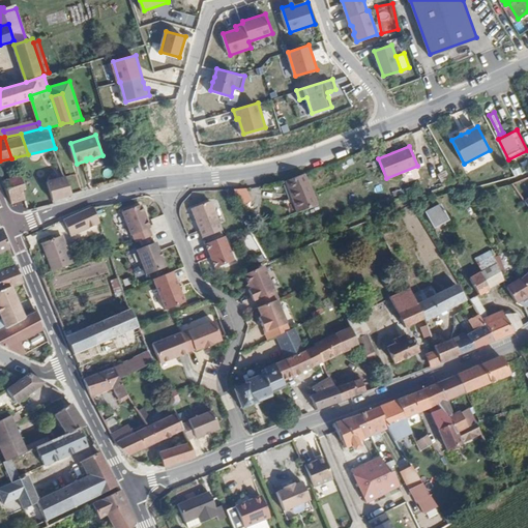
[(304,173),(287,180),(297,211),(315,205),(304,173)]
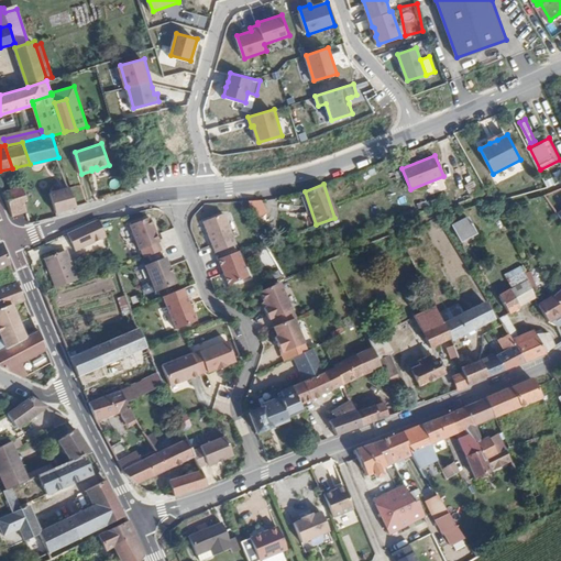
[(13,215),(28,210),(24,201),(26,199),(22,185),(4,193),(13,215)]
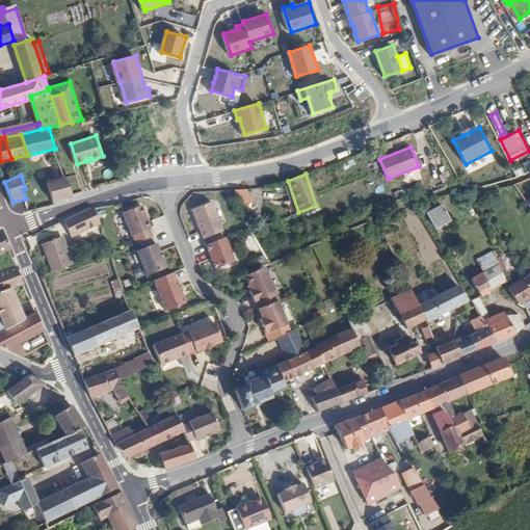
[(72,194),(65,178),(49,182),(54,201),(72,194)]
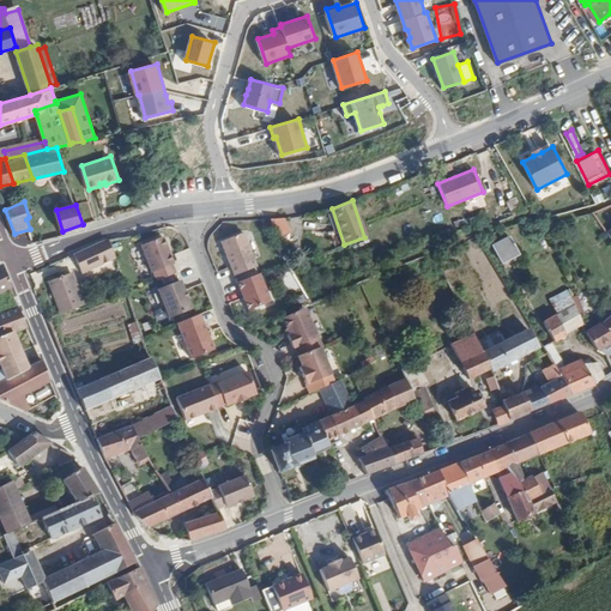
[(292,231),(285,216),(271,218),(283,237),(292,231)]
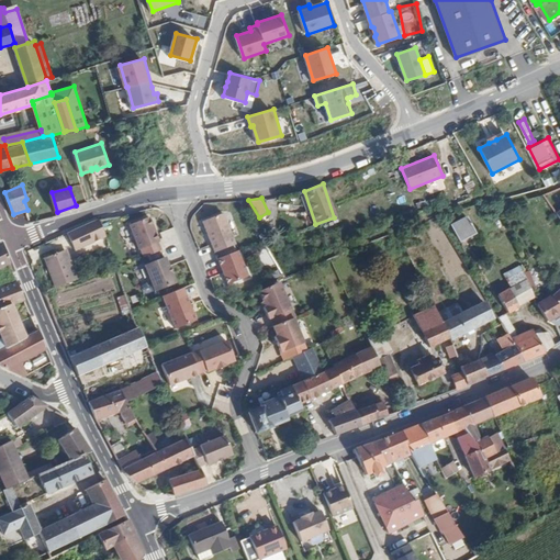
[(224,212),(203,220),(215,252),(236,244),(224,212)]
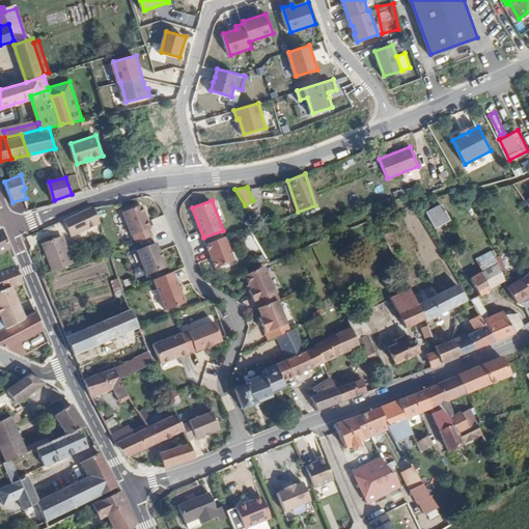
[(150,227),(141,203),(122,212),(132,235),(134,234),(136,242),(152,235),(149,228),(150,227)]
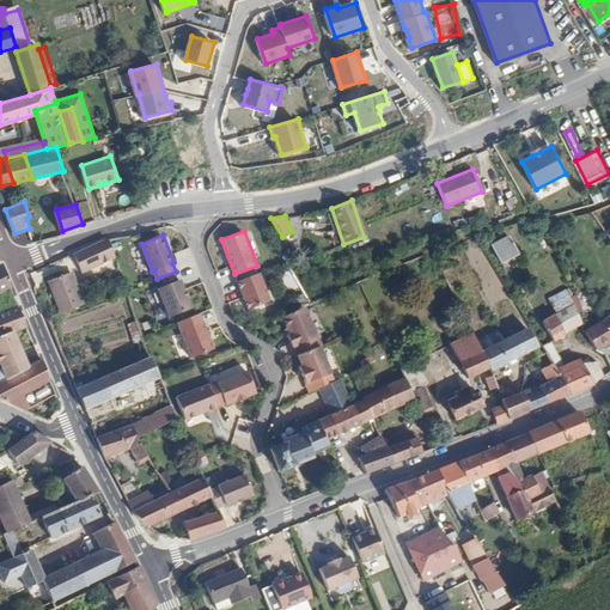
[(508,235),(493,243),(500,258),(517,250),(508,235)]
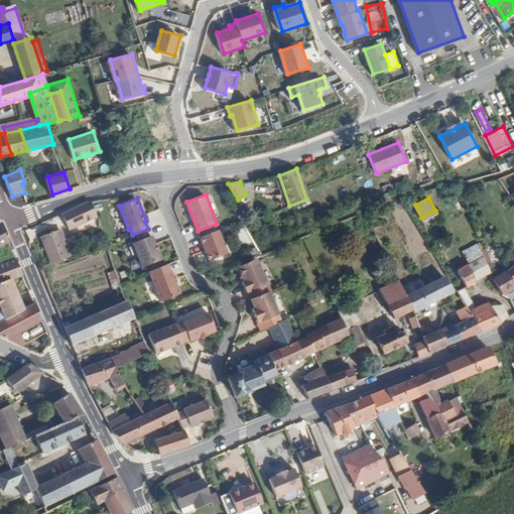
[(98,216),(93,201),(92,201),(75,208),(82,224),(98,216)]
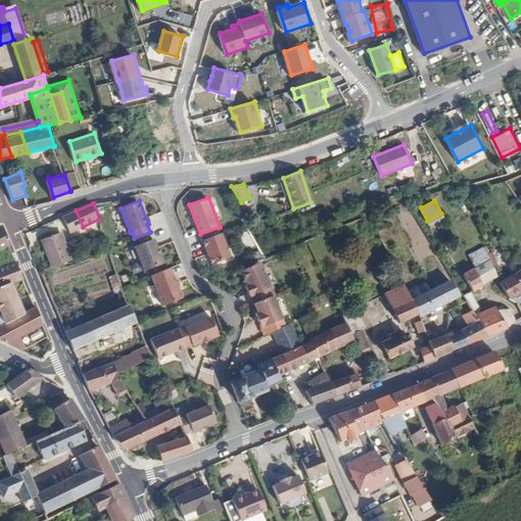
[(83,227),(76,210),(63,217),(70,233),(83,227)]
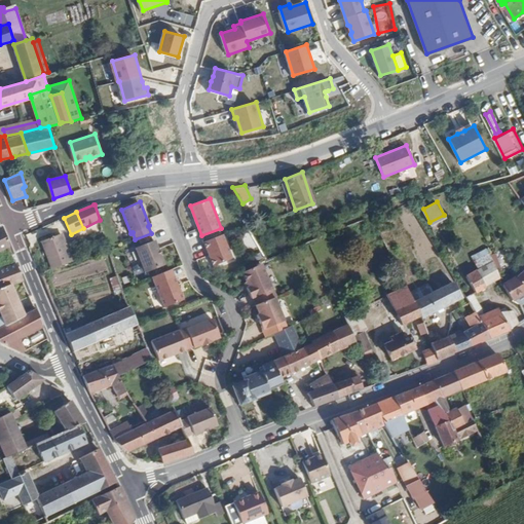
[(0,250),(10,246),(2,226),(0,227),(0,250)]
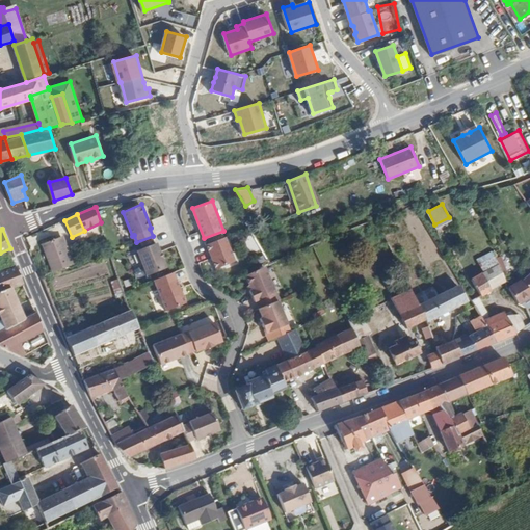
[(236,260),(227,236),(207,243),(216,268),(236,260)]
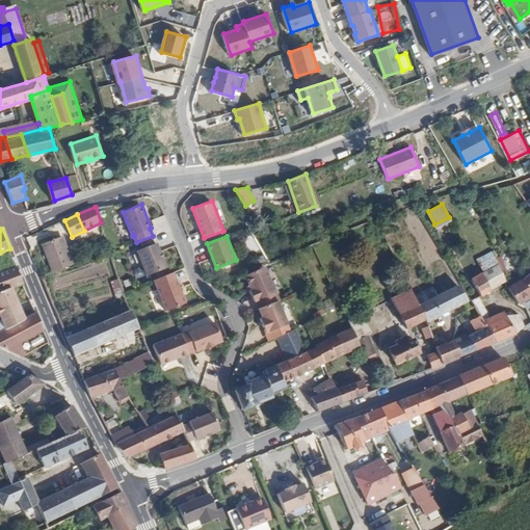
[(54,271),(72,264),(61,237),(44,243),(54,271)]
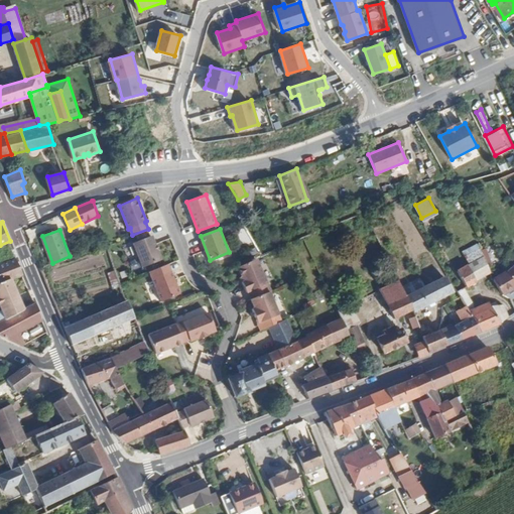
[(161,259),(152,235),(133,242),(143,267),(161,259)]
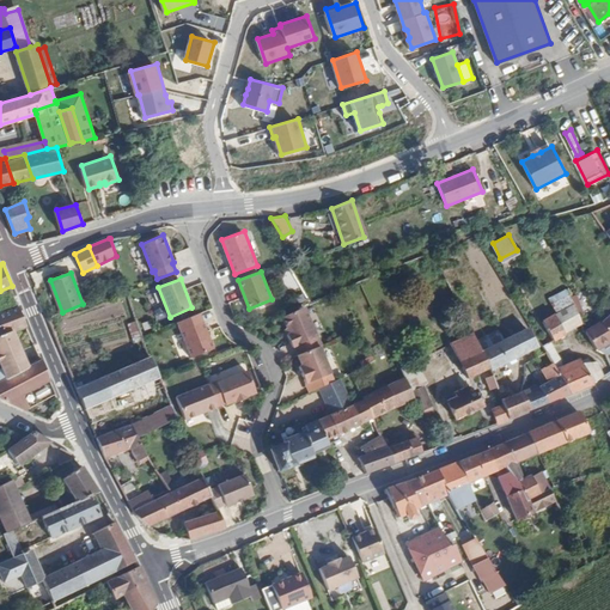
[(584,311),(597,306),(591,288),(578,293),(584,311)]
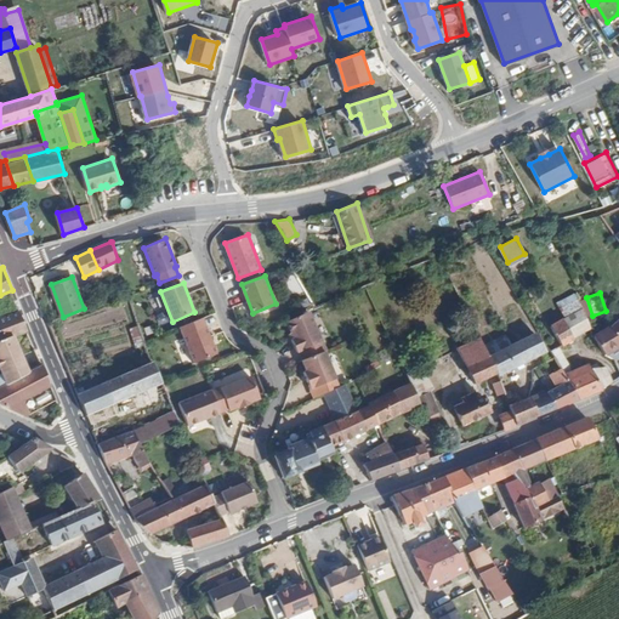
[(583,307),(583,306),(579,300),(563,307),(568,316),(583,307)]
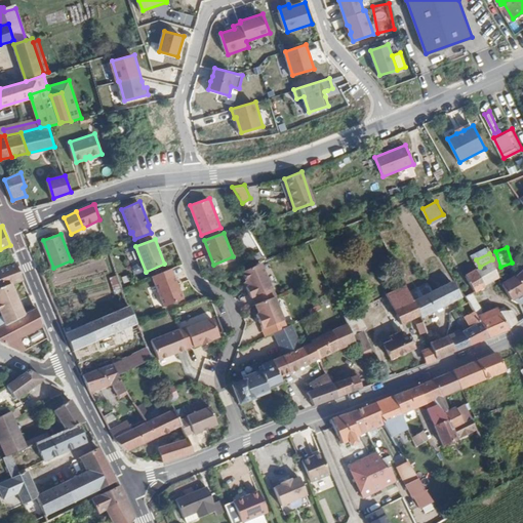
[(485,285),(499,277),(492,259),(480,267),(476,269),(485,285)]
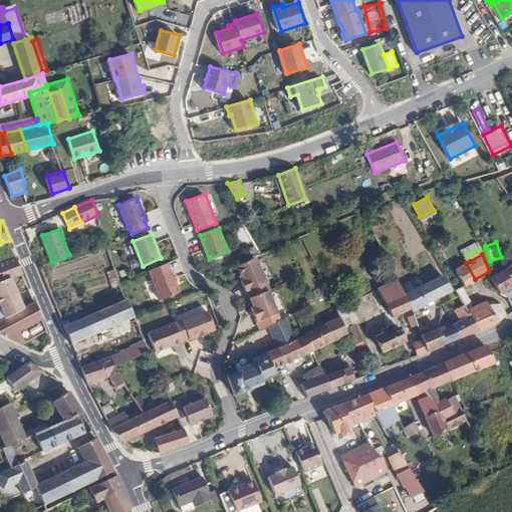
[(0,281),(12,277),(23,273),(16,256),(0,262),(0,281)]
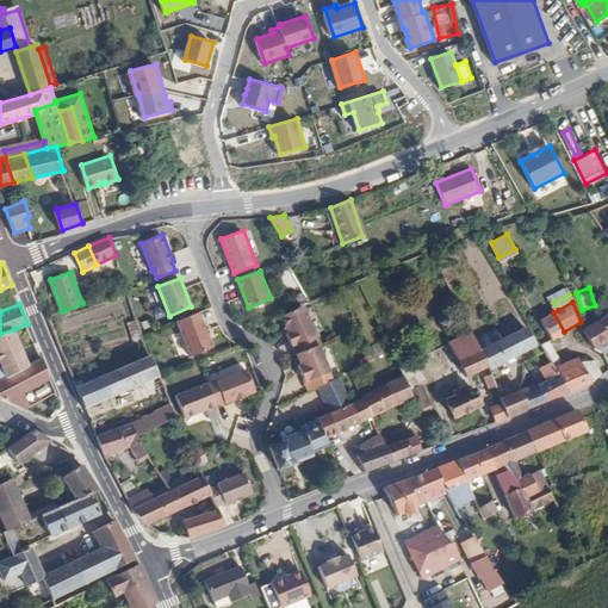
[(298,342),(302,351),(320,343),(322,343),(306,304),(284,315),(289,326),(291,330),(287,332),(293,345),(298,342)]
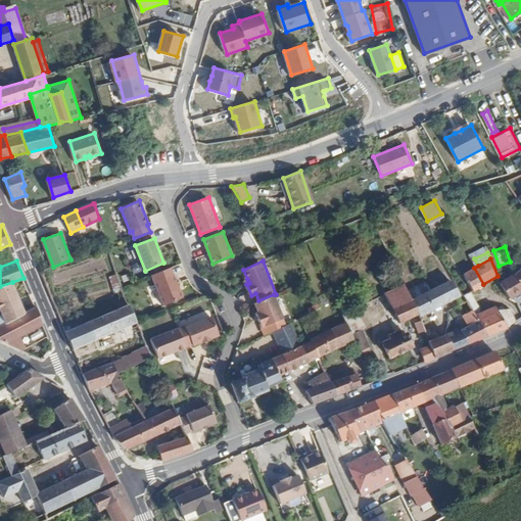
[(183,297),(172,267),(152,275),(163,304),(183,297)]
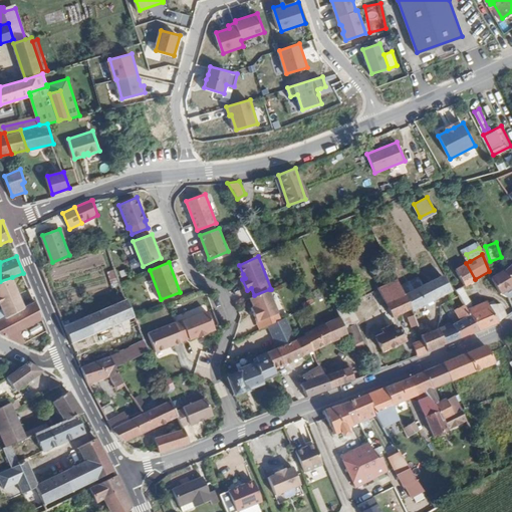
[(465,284),(475,279),(466,263),(456,268),(465,284)]
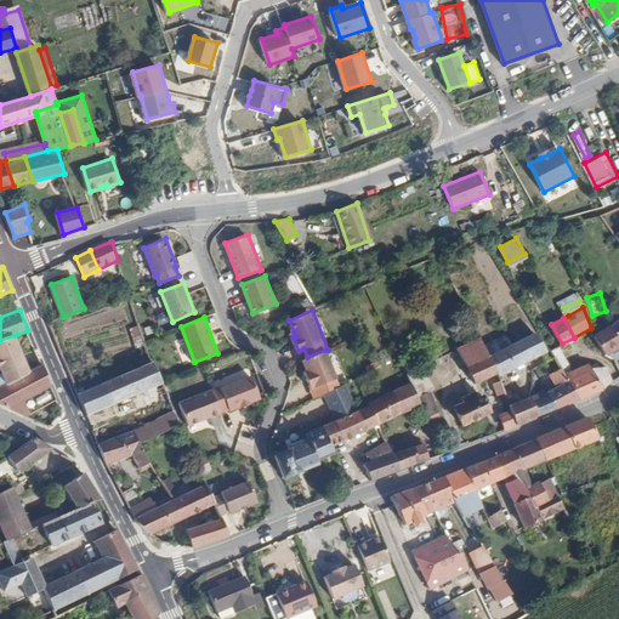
[(135,342),(143,340),(140,324),(131,325),(135,342)]
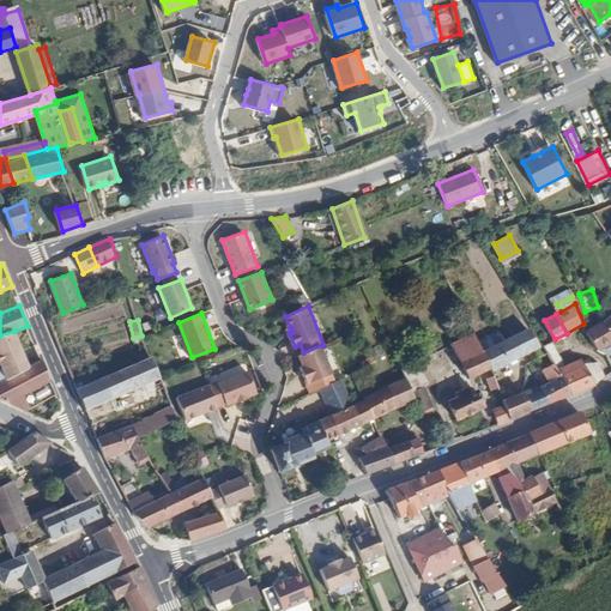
[(610,334),(604,321),(587,331),(598,349),(610,340),(610,334)]
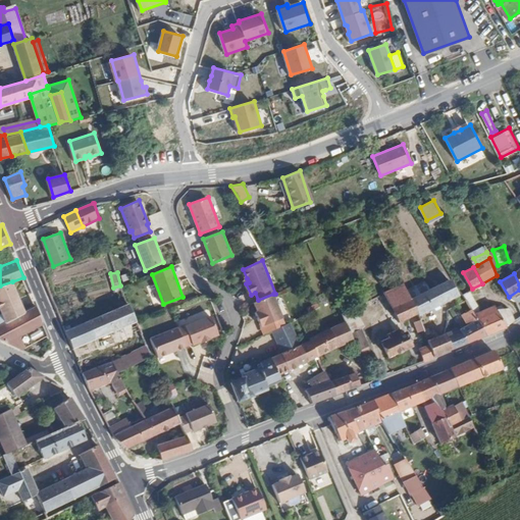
[(450,279),(411,299),(418,313),(419,315),(459,295),(450,279)]
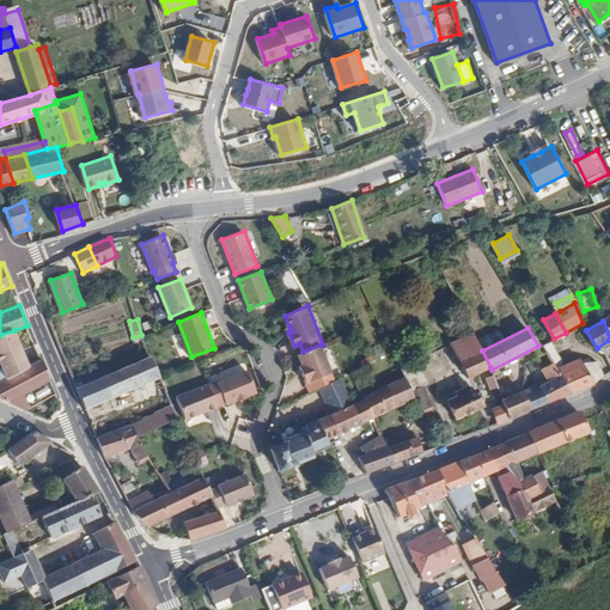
[(6,378),(29,367),(14,330),(0,335),(0,363),(2,367),(6,378)]
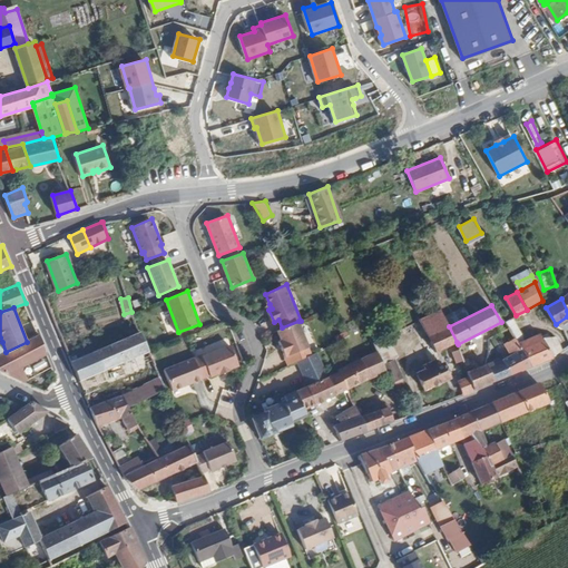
[(449,326),(442,311),(421,320),(429,335),(449,326)]
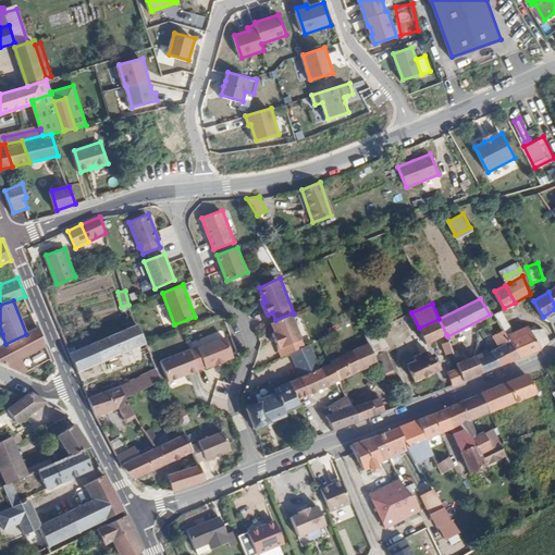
[(502,308),(495,312),(504,328),(512,323),(502,308)]
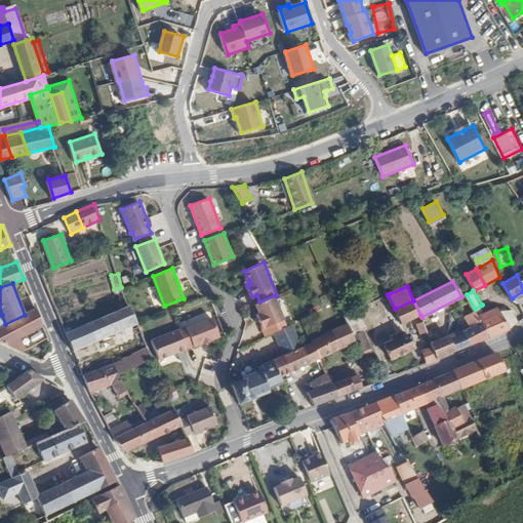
[(259,302),(255,304),(259,313),(257,313),(263,327),(265,327),(269,334),(287,326),(275,295),(259,302)]
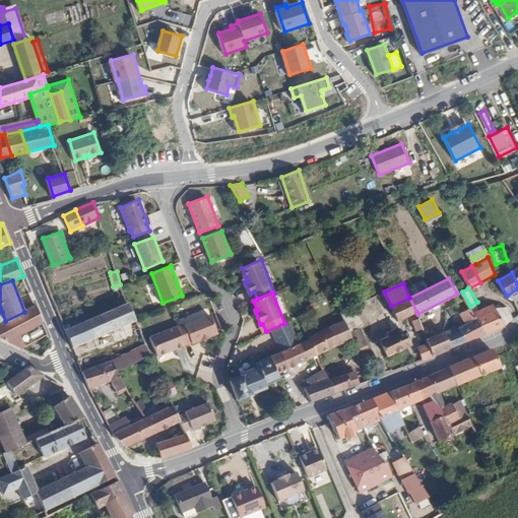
[(416,312),(409,298),(391,306),(398,320),(416,312)]
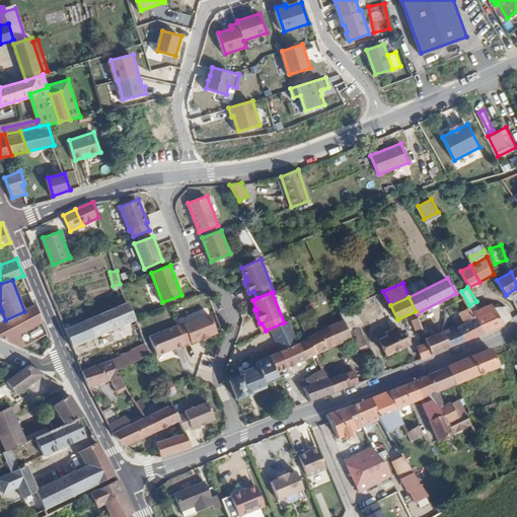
[(462,297),(455,301),(461,312),(468,308),(462,297)]
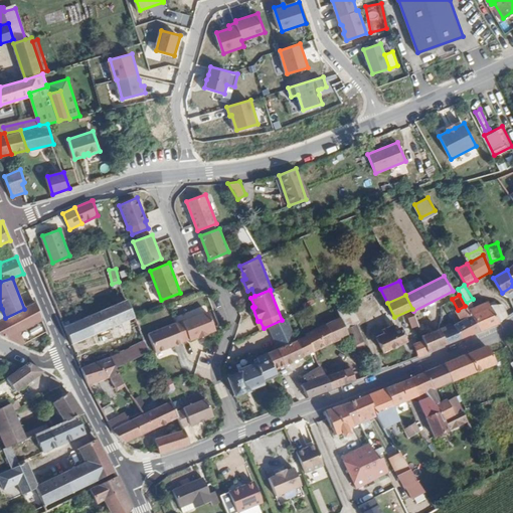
[(127,300),(84,317),(93,336),(135,318),(127,300)]
